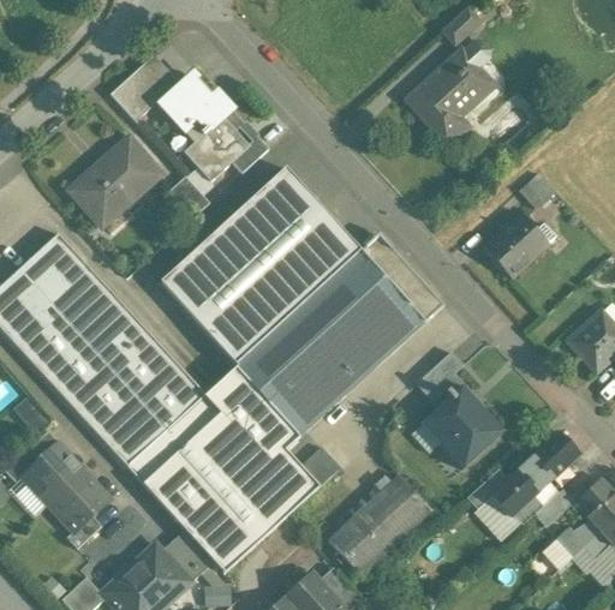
[(469,5),(441,29),(455,43),(482,21),(469,5)]
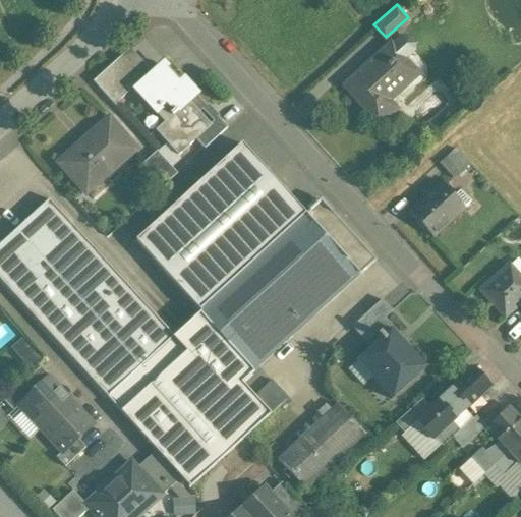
[(391,39),(343,81),(379,122),(398,105),(391,98),(420,72),(391,39)]
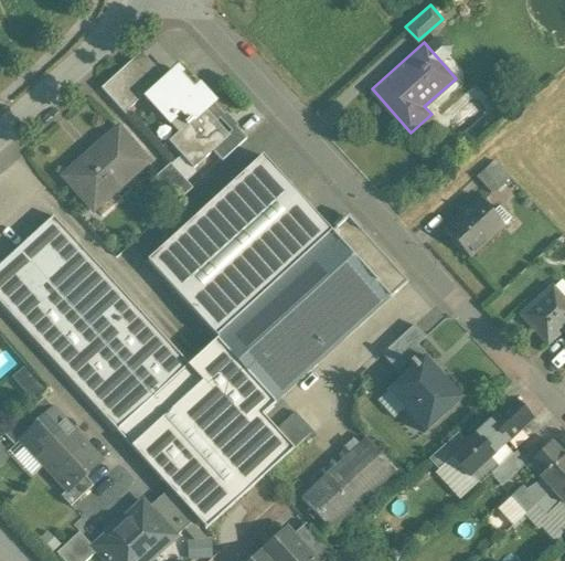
[(163,74),(140,49),(100,85),(125,112),(126,112),(125,109),(163,74)]
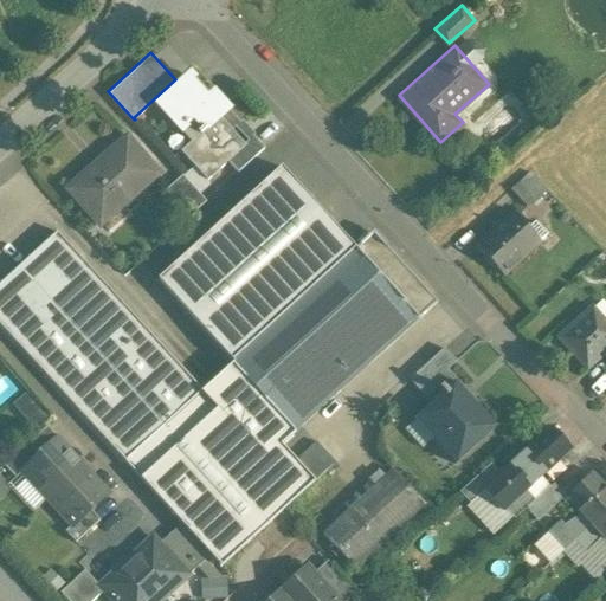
[(211,94),(194,76),(194,77),(189,72),(159,101),(172,115),(171,116),(192,137),(180,148),(207,178),(227,159),(245,142),(244,141),(231,127),(239,118),(213,91),(211,94)]
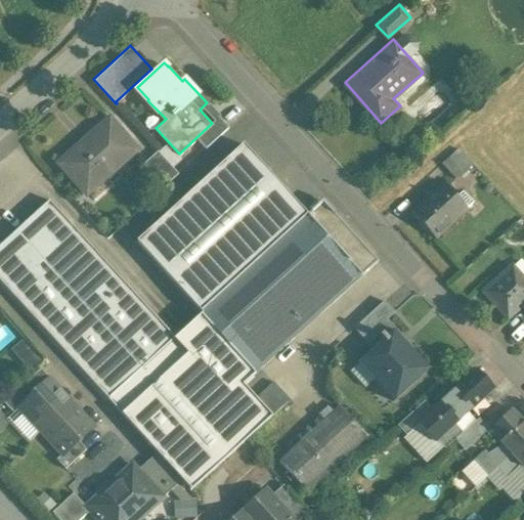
[(212,123),(197,137),(206,146),(228,126),(218,115),(211,122),(212,123)]
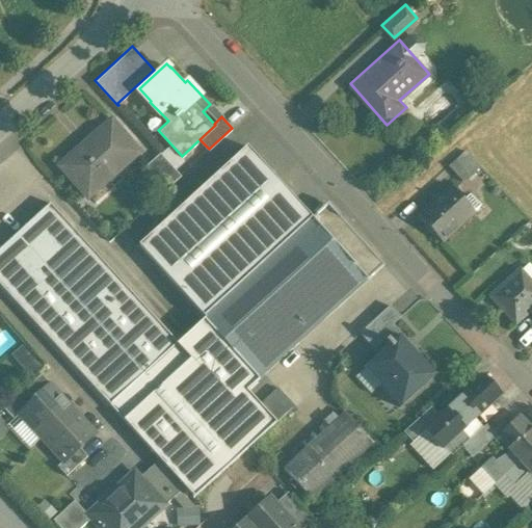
[(110,119),(60,163),(87,194),(138,150),(110,119)]
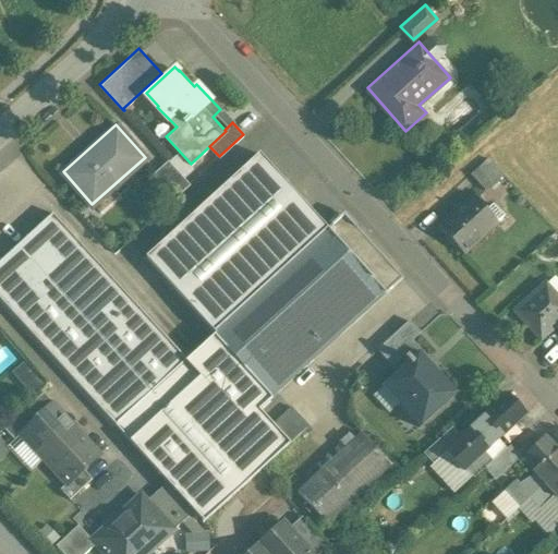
[(258,151),(145,254),(213,329),(327,226),(258,151)]
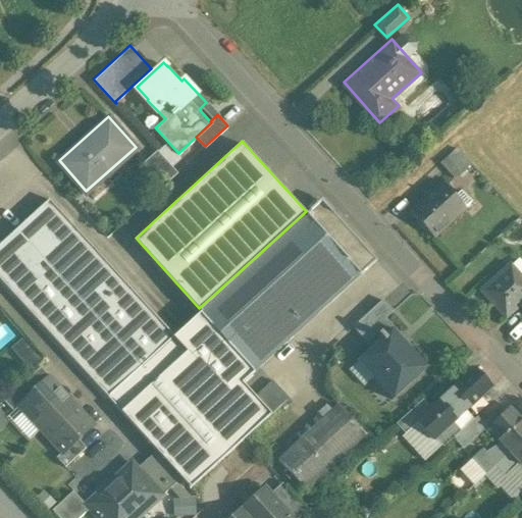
[(456,146),(439,160),(453,174),(469,159),(456,146)]
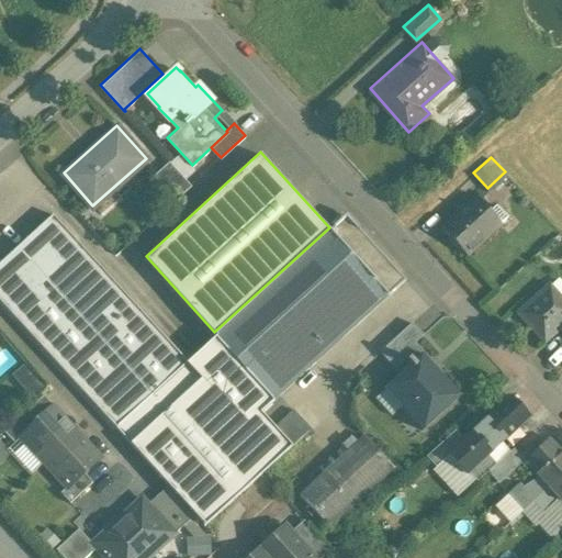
[(169,159),(153,174),(176,198),(191,183),(169,159)]
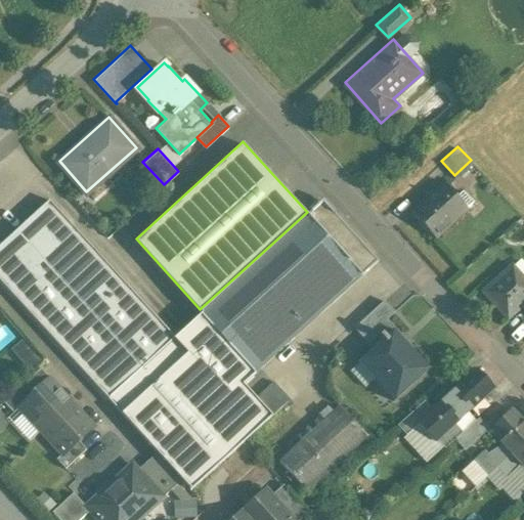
[(444,180),(411,210),(434,235),(467,206),(474,199),(463,187),(456,193),(444,180)]
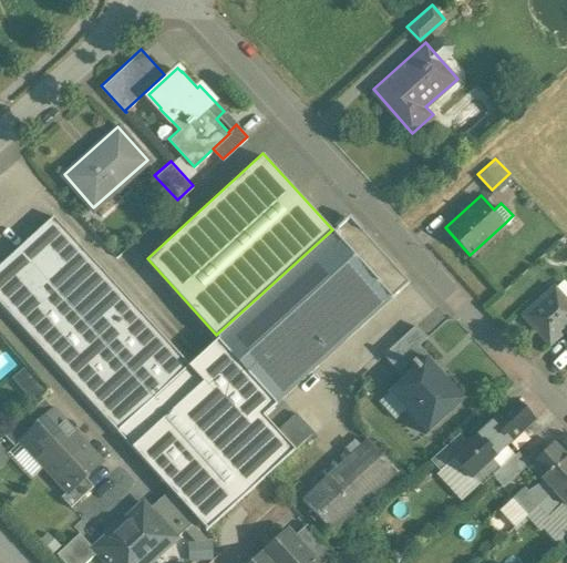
[(189,362),(53,214),(1,262),(0,260),(0,302),(116,429),(117,429),(189,362)]
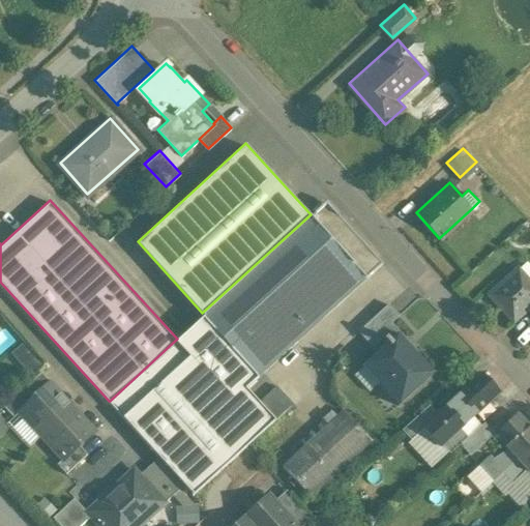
[(382,261),(333,207),(319,206),(311,214),(352,261),(351,262),(364,276),(382,261)]
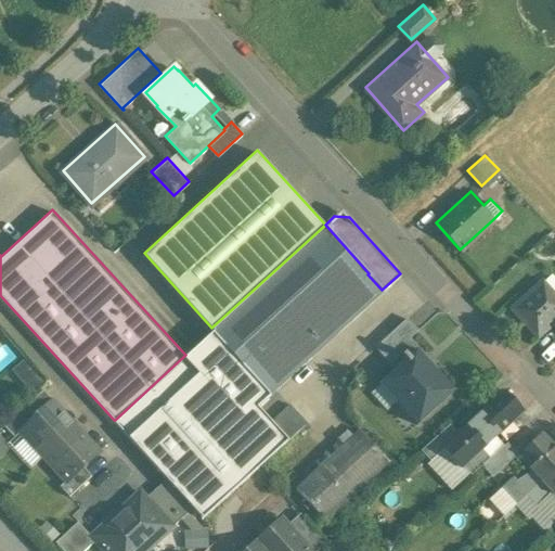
[(325,225),(211,328),(213,329),(256,376),(257,375),(271,392),(382,290),(368,274),(369,273),(325,225)]
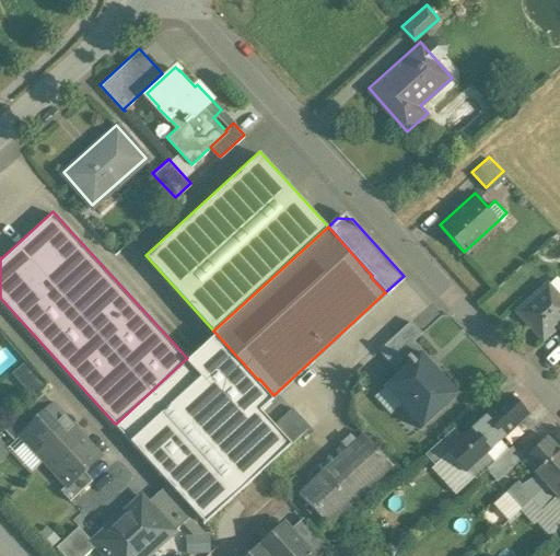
[(559,292),(555,298),(543,286),(527,300),(534,307),(523,315),(543,337),(558,324),(559,326),(559,292)]
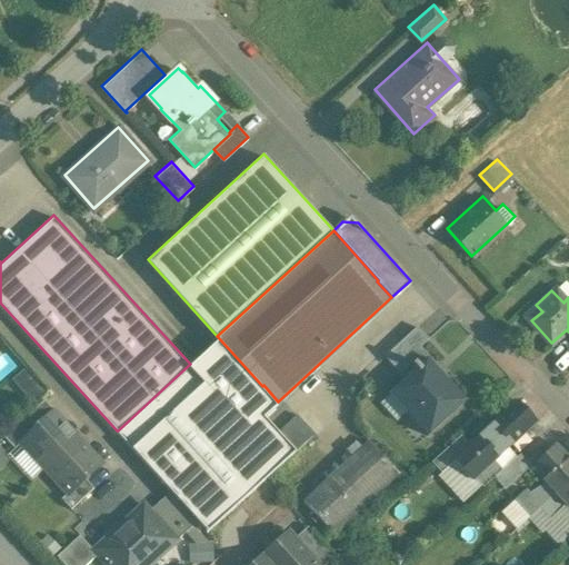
[(417,325),(389,349),(400,360),(401,362),(417,347),(428,337),(417,325)]
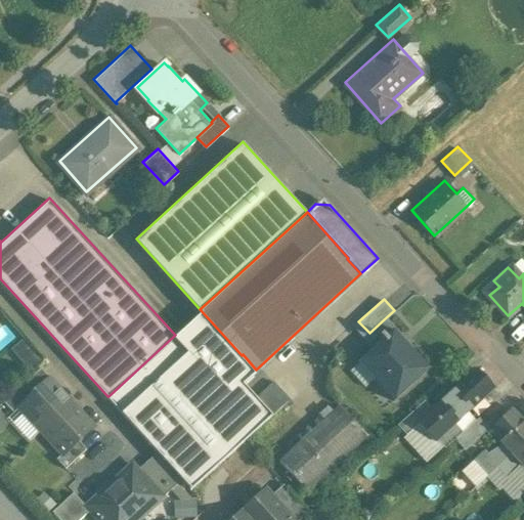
[(201,310),(175,335),(108,396),(190,487),(271,414),(243,382),(255,371),(254,371),(256,370),(243,354),(242,355),(201,310)]
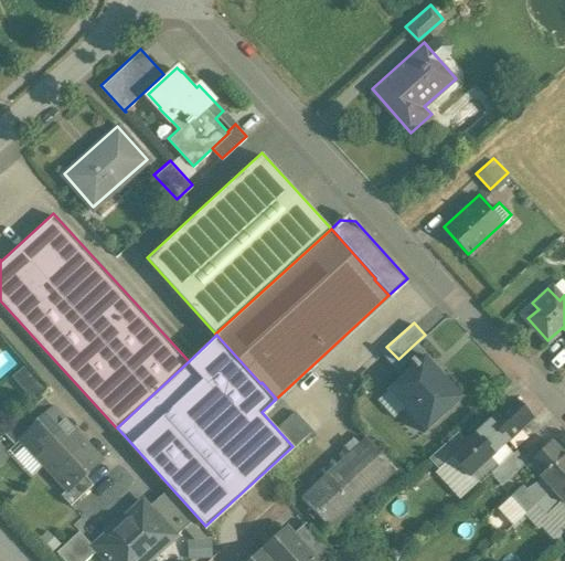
[(414,345),(398,359),(397,358),(392,363),(402,374),(385,388),(387,390),(377,399),(393,415),(403,406),(425,431),(461,397),(414,345)]
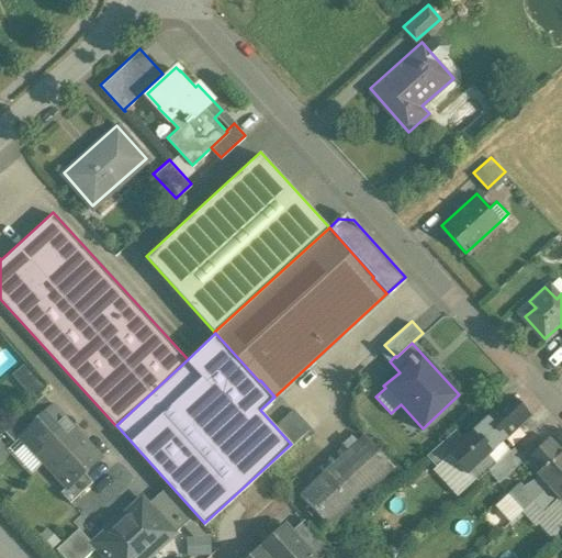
[(510,393),(485,417),(486,417),(503,436),(504,437),(529,414),(510,393)]
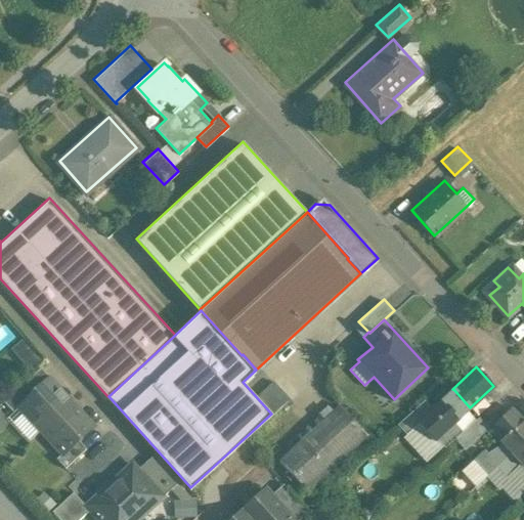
[(34,390),(18,403),(19,404),(41,428),(71,400),(49,376),(34,390)]
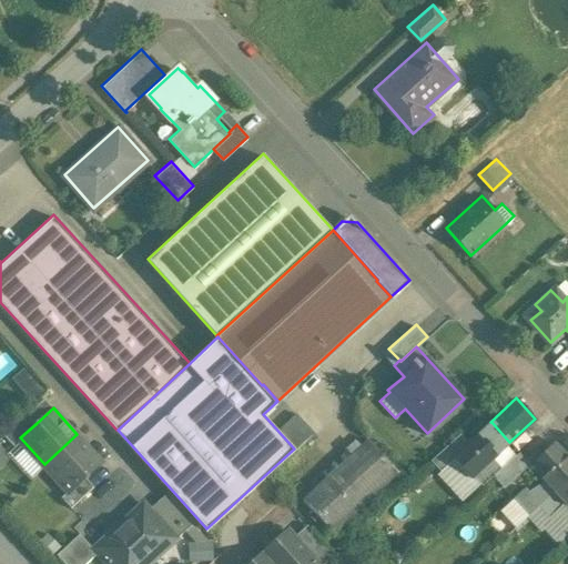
[(296,411),(277,429),(295,449),(314,431),(296,411)]
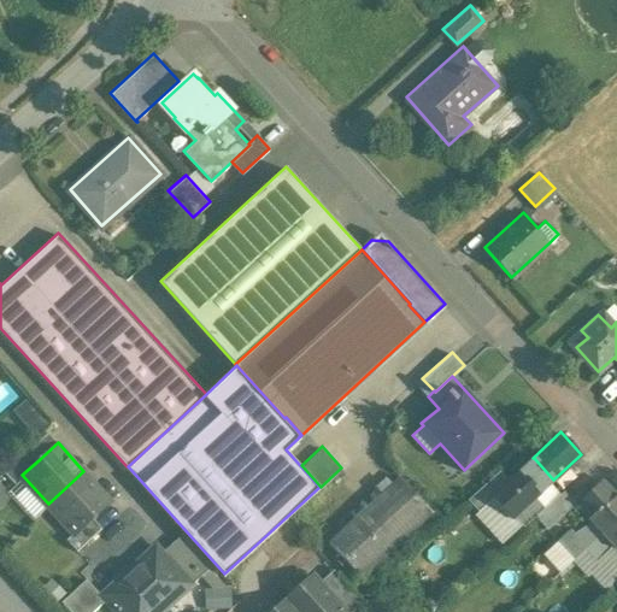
[(30,448),(5,471),(16,483),(23,476),(22,475),(40,459),(30,448)]
